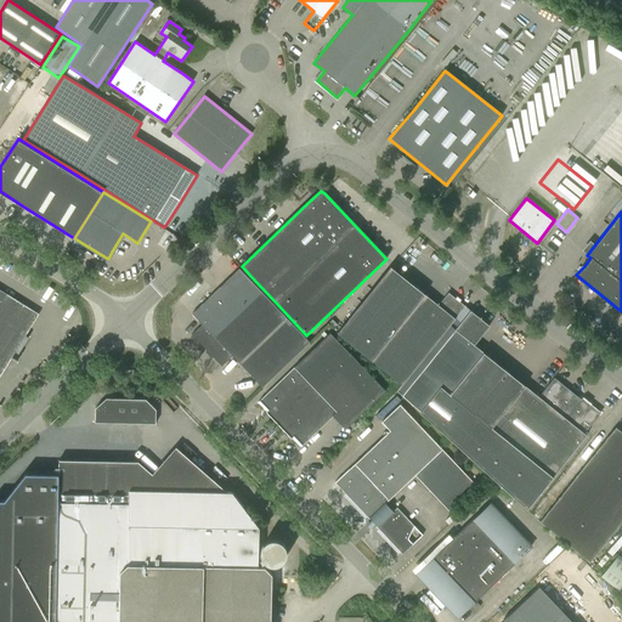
[(372,361),(402,385),(450,326),(456,318),(464,306),(465,306),(457,300),(448,293),(439,305),(425,294),(418,288),(391,266),(338,333),(372,361)]
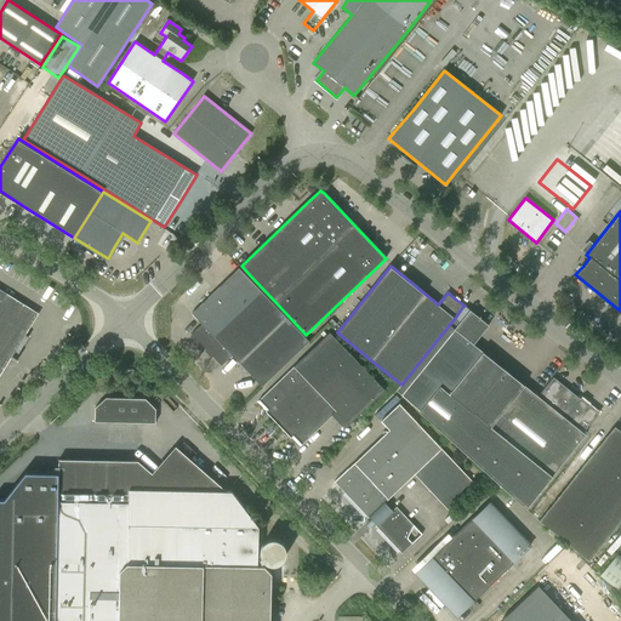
[(262,387),(311,340),(250,277),(240,267),(192,313),(201,324),(191,334),(221,365),(232,355),(262,387)]
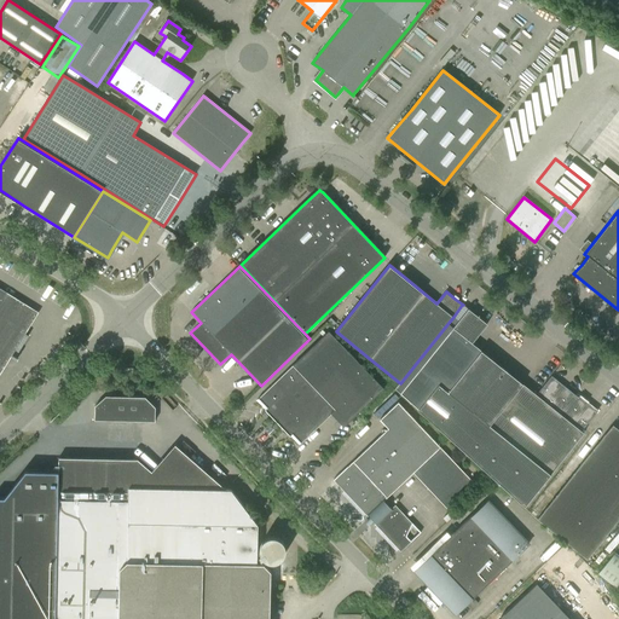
[(0,371),(36,313),(0,289),(0,371)]
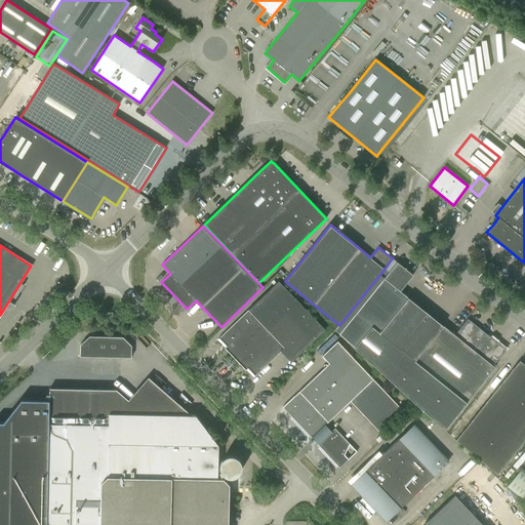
[(445,430),(495,367),(493,365),(508,348),(499,341),(491,335),(490,337),(485,333),(468,319),(454,334),(400,290),(413,275),(397,261),(385,278),(379,275),(339,325),(335,329),(339,333),(445,430)]
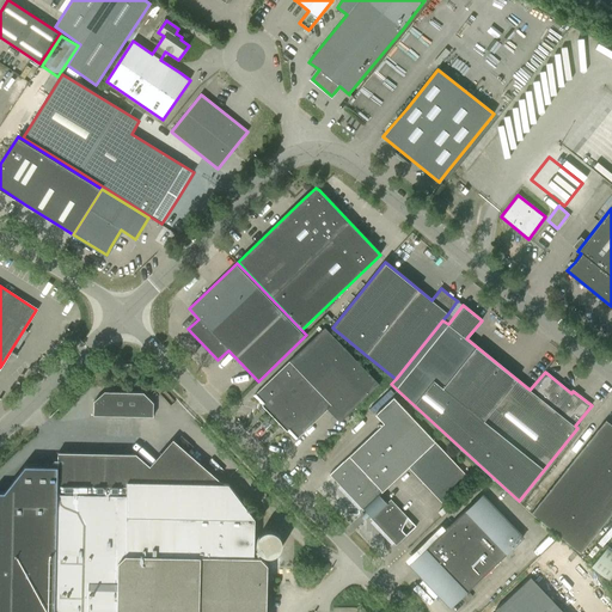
[(379,385),(325,328),(252,397),(295,440),(328,409),(340,422),(379,385)]
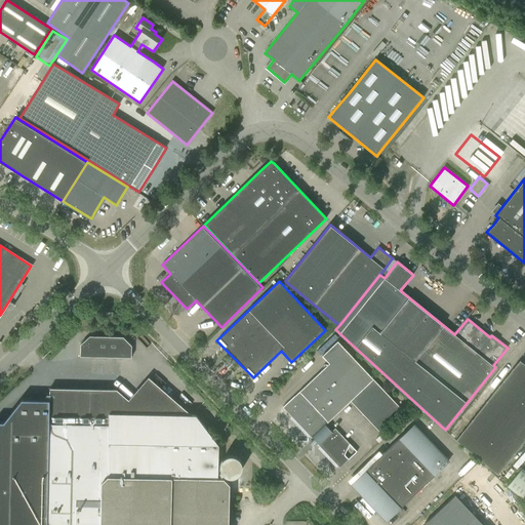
[(80,355),(131,356),(131,346),(123,337),(89,336),(80,345),(80,355)]
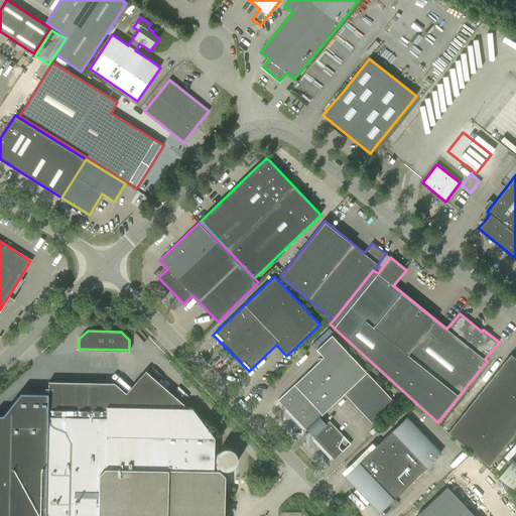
[(324,414),(344,394),(372,424),(395,402),(394,401),(333,337),(332,336),(316,350),(324,358),(278,400),(306,430),(307,429),(308,431),(305,434),(307,435),(308,437),(310,435),(311,434),(313,436),(312,437),(334,460),(336,459),(345,449),(351,443),(330,421),(324,414)]
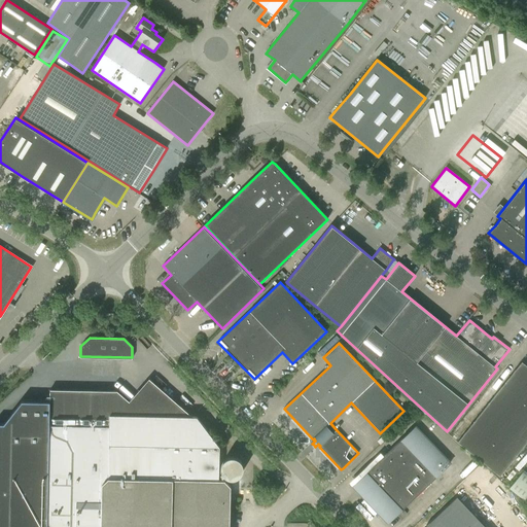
[(484,463),(499,476),(526,442),(526,365),(522,361),(457,442),(484,463)]
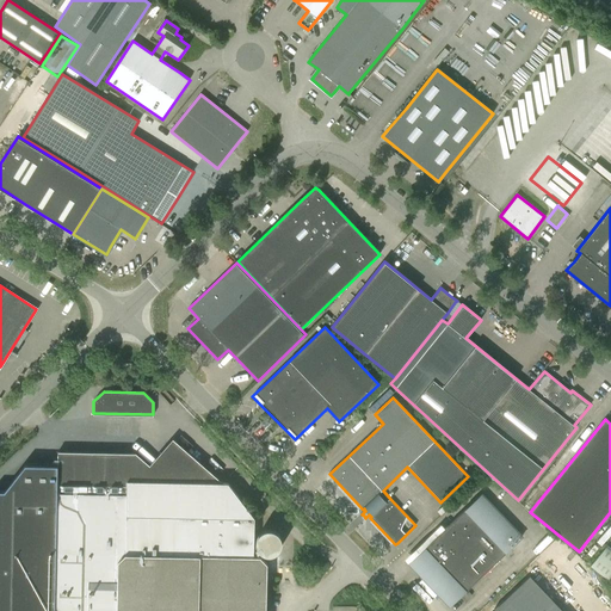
[(5,492),(0,491),(0,610),(266,610),(267,563),(260,556),(253,556),(254,518),(228,483),(186,482),(155,481),(155,470),(136,454),(59,452),(59,466),(56,466),(56,464),(26,463),(26,466),(25,466),(25,469),(5,492)]
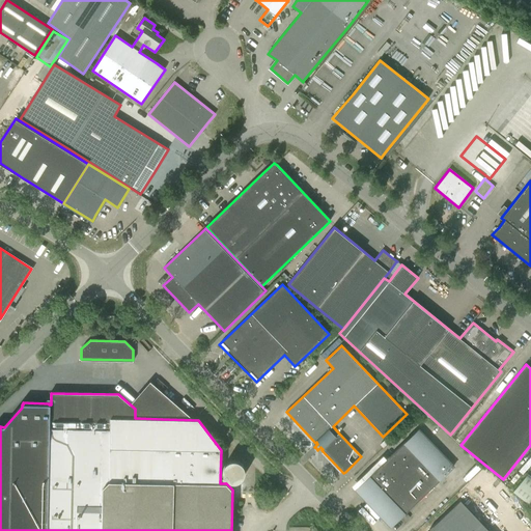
[(438,428),(429,436),(444,451),(452,444),(438,428)]
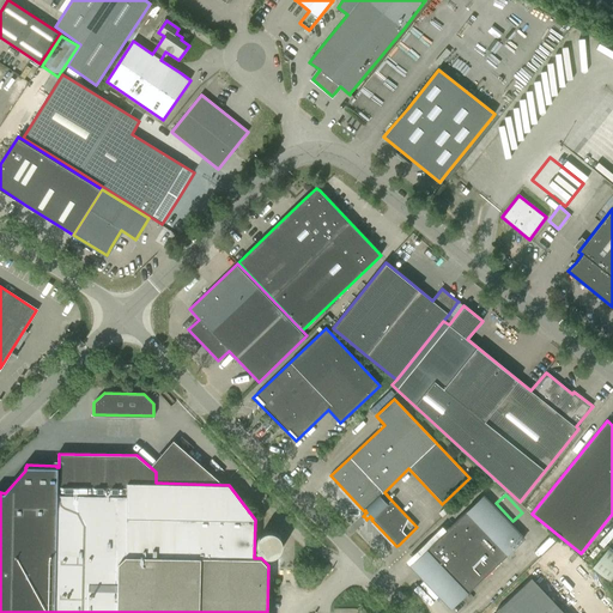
[(496,503),(487,511),(504,529),(513,521),(496,503)]
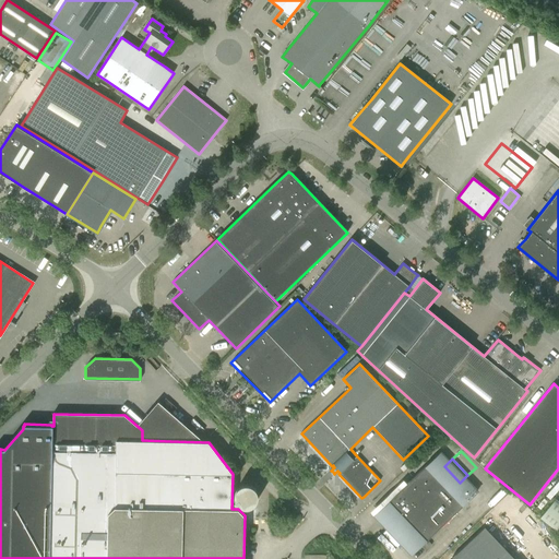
[(444,466),(437,474),(452,490),(460,483),(444,466)]
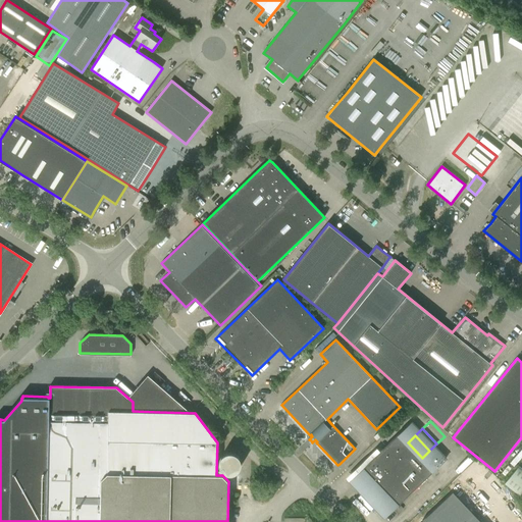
[(445,436),(436,444),(451,459),(459,451),(445,436)]
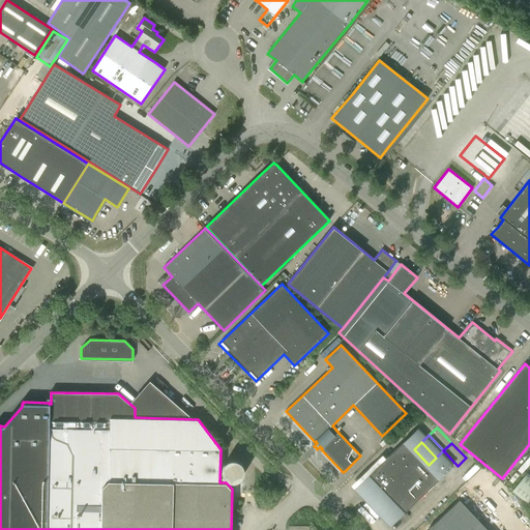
[(414,449),(407,457),(421,472),(429,465),(414,449)]
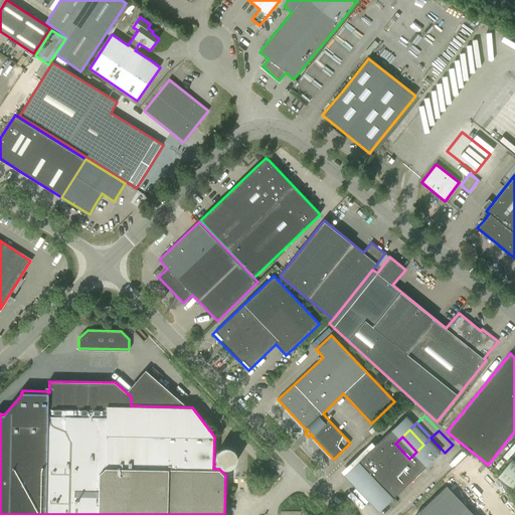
[(431,438),(423,445),(438,459),(445,453),(431,438)]
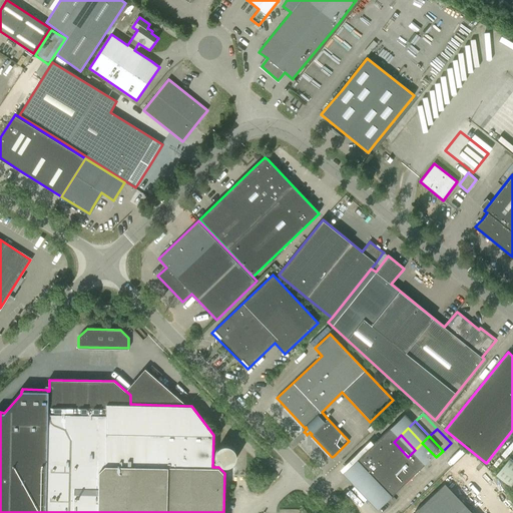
[(394,442),(387,449),(401,464),(408,457),(394,442)]
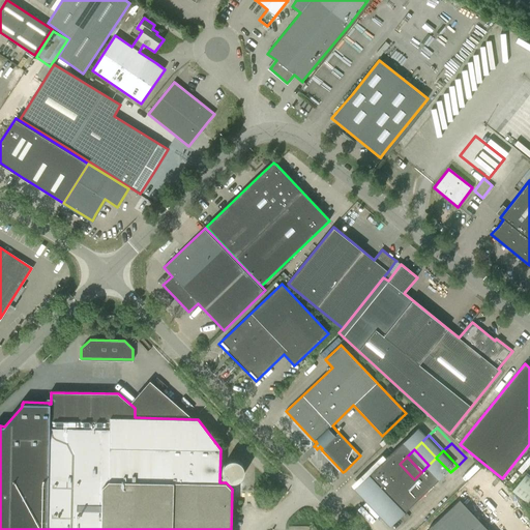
[(436,458),(429,465),(443,479),(450,472),(436,458)]
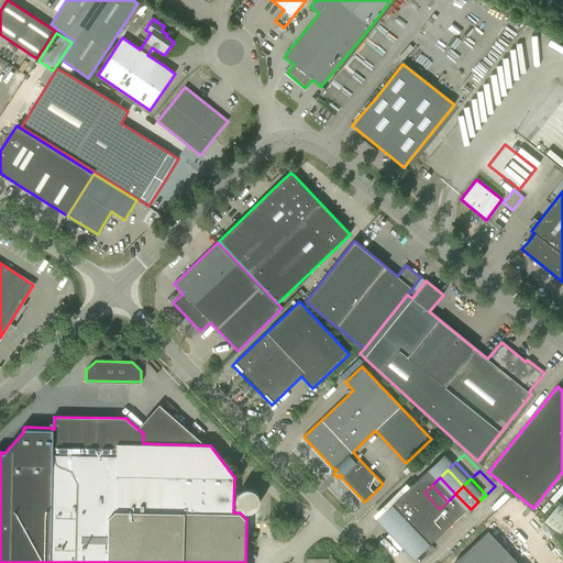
[(240,492),(236,495),(235,500),(236,505),(242,510),(247,511),(253,511),(256,508),(260,503),(260,498),(258,495),(255,490),(251,488),(245,488),(240,492)]
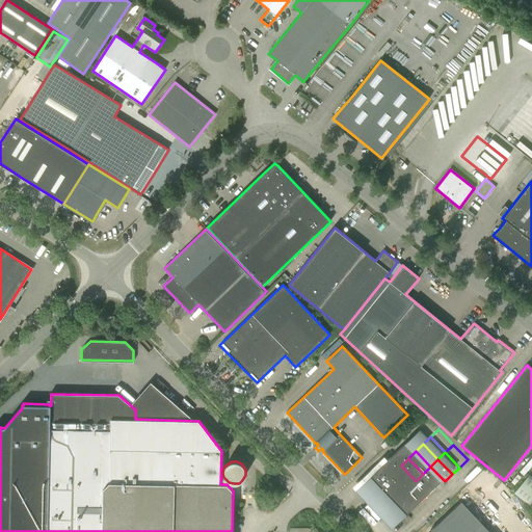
[(401,466),(393,473),(407,487),(416,481),(401,466)]
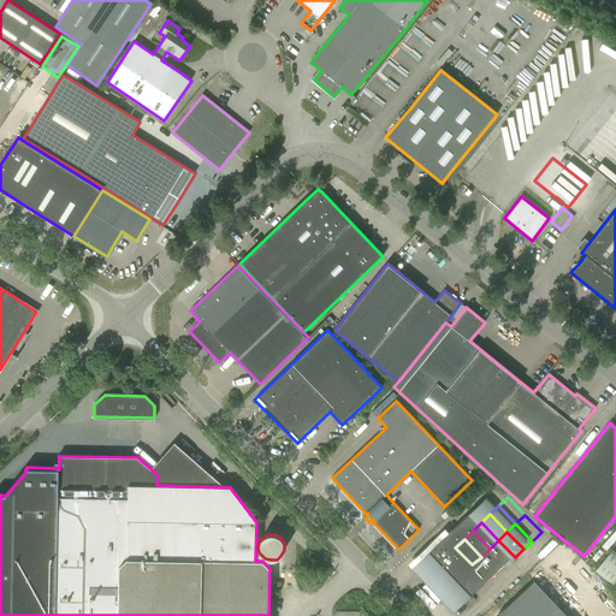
[(498,540),(490,549),(507,566),(515,557),(498,540)]
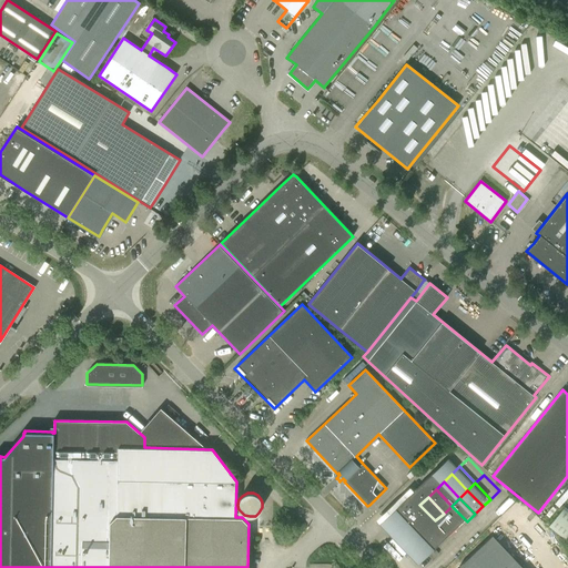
[(419,505),(412,513),(427,528),(435,520),(419,505)]
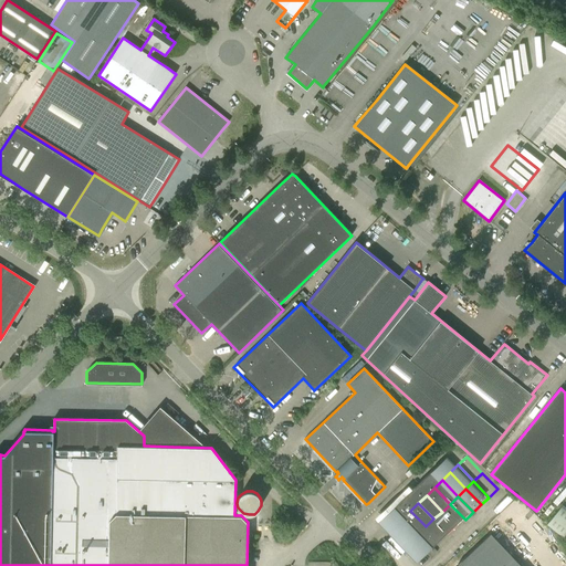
[(450,504),(442,512),(457,527),(465,520),(450,504)]
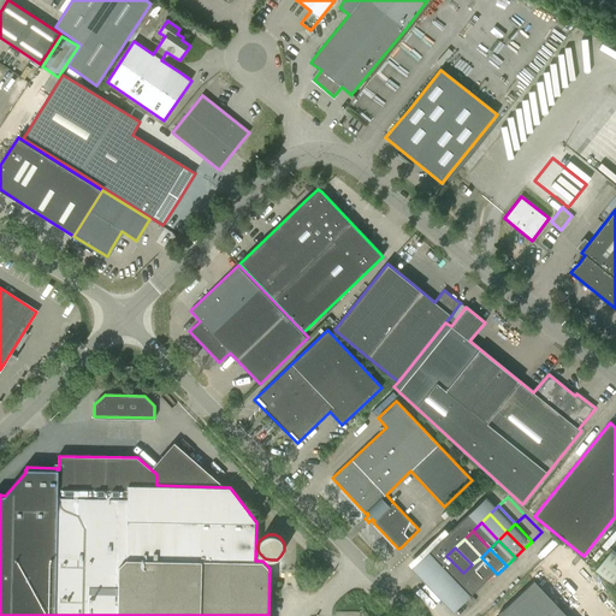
[(593,573),(615,591),(615,556),(610,551),(593,573)]
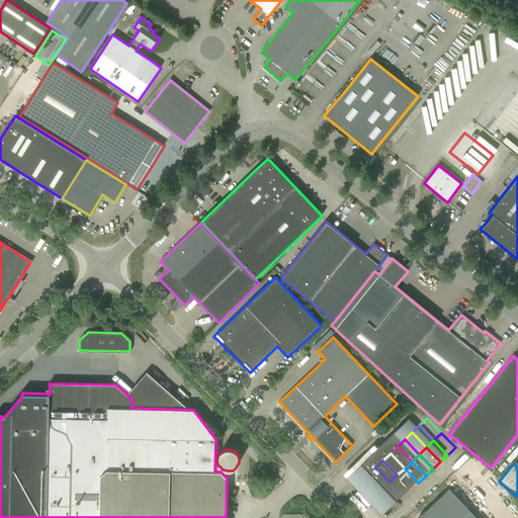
[(375,467),(368,475),(382,489),(390,482),(375,467)]
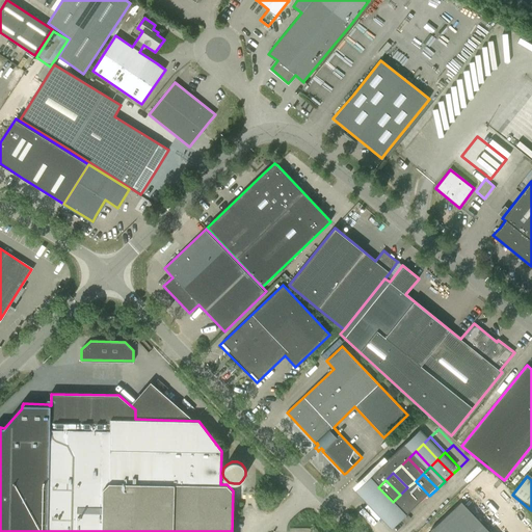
[(416,481),(407,487),(422,503),(429,496),(416,481)]
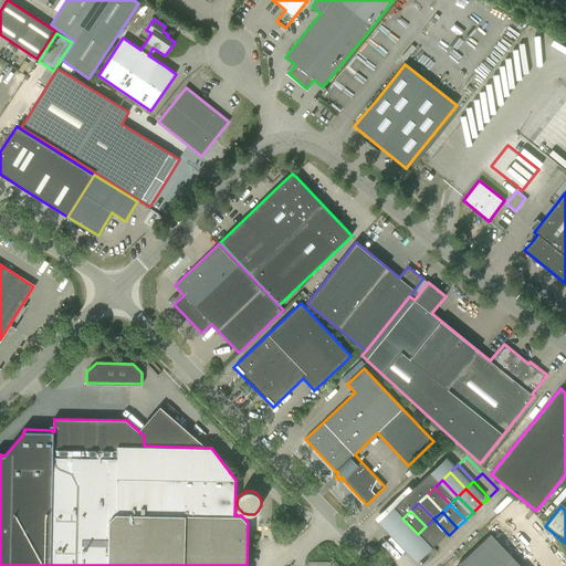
[(402,519),(395,526),(410,542),(418,534),(402,519)]
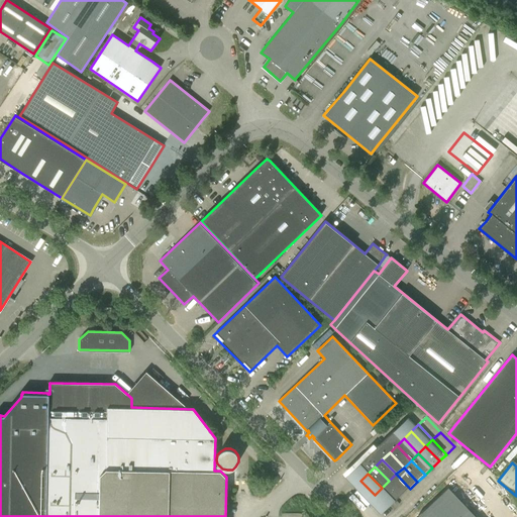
[(396,474),(389,481),(403,496),(410,489),(396,474)]
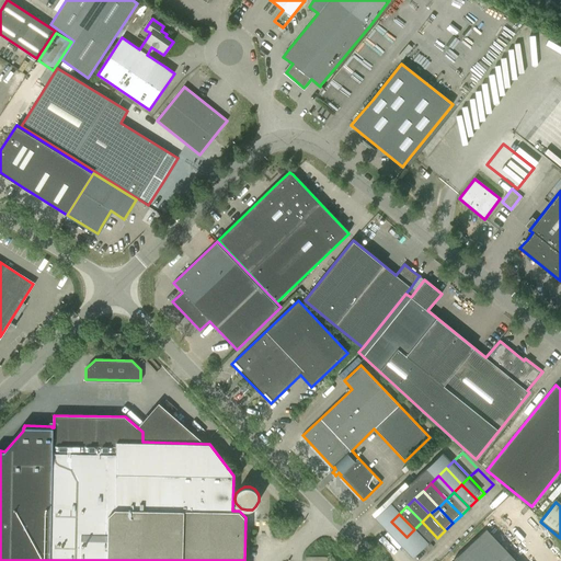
[(391,522),(382,529),(398,546),(407,537),(391,522)]
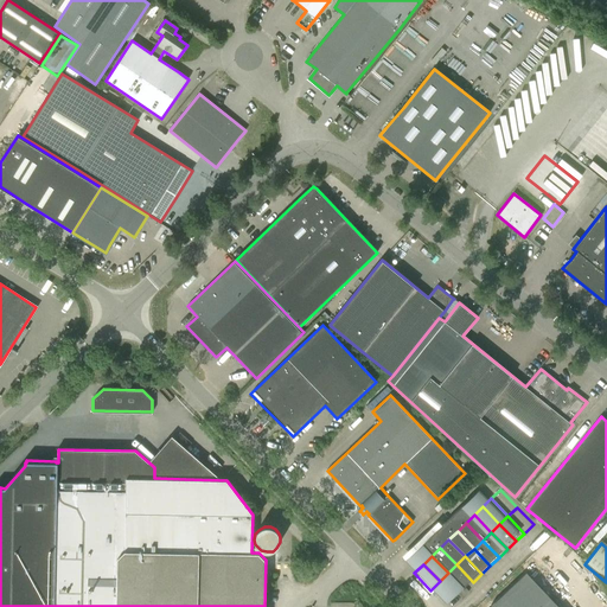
[(457,564),(448,573),(465,590),(473,582),(457,564)]
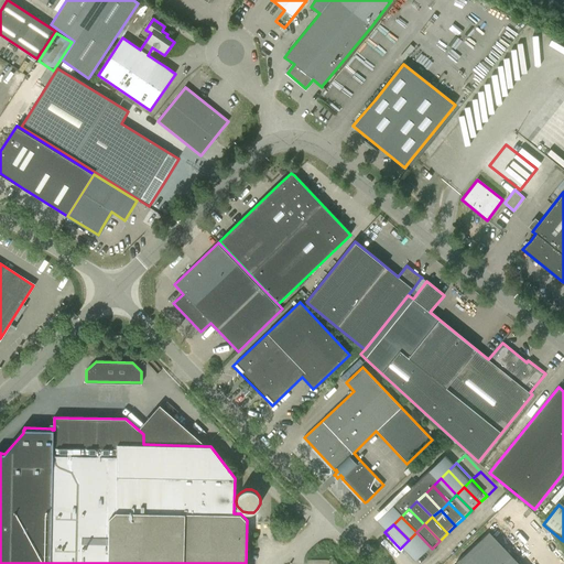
[(456,563),(457,563),(519,563),(488,531),(456,563)]
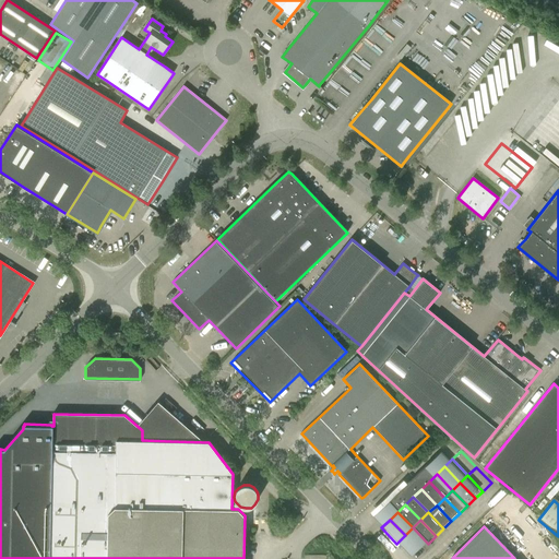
[(413,527),(405,535),(420,551),(428,544),(413,527)]
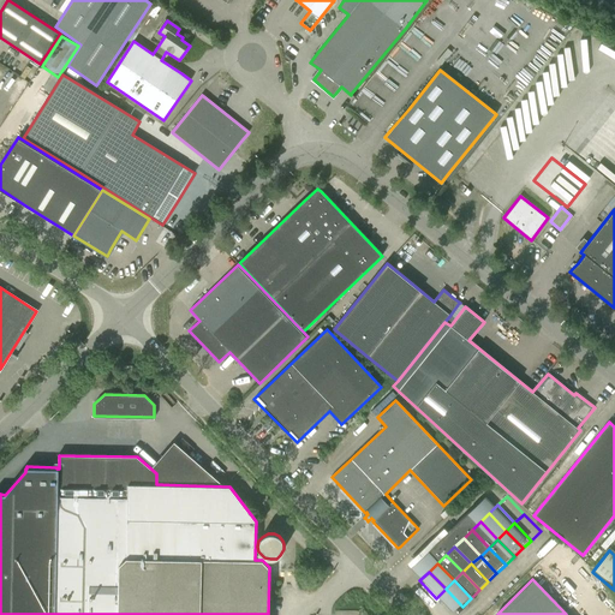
[(446,589),(436,598),(452,614),(463,607),(446,589)]
